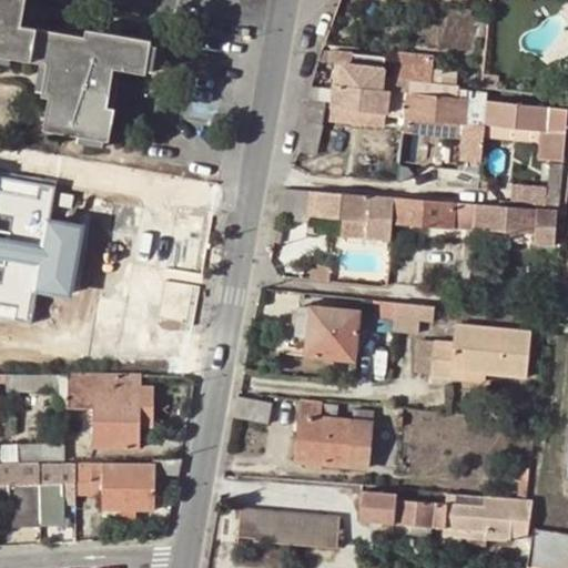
[(0,0),(0,53),(47,63),(41,95),(48,97),(42,128),(108,141),(115,105),(108,104),(113,67),(121,68),(146,71),(152,37),(89,27),(88,32),(26,21),(29,0),(0,0)]
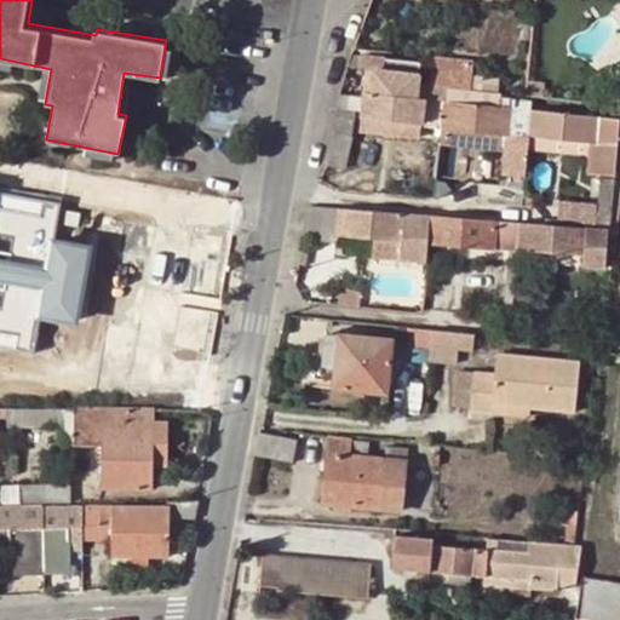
[(366,128),(420,133),(422,121),(442,124),(445,98),(418,96),(423,62),(361,53),(360,65),(374,68),(380,69),(379,92),(371,91),(340,90),(336,109),(340,108),(336,130),(338,131),(328,162),(352,168),(360,136),(359,135),(366,110),(368,110),(366,128)]
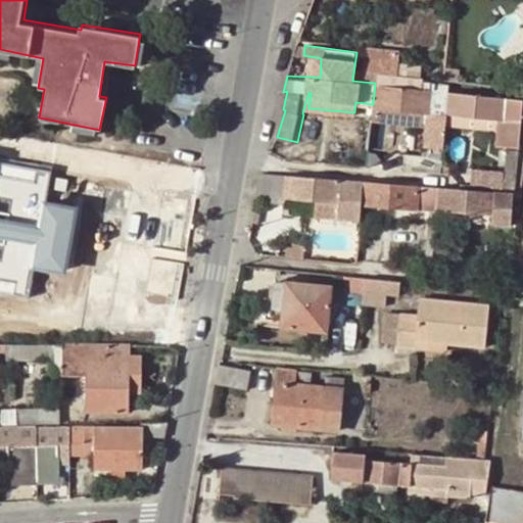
[(365,72),(381,73),(383,55),(368,52),(365,72)]
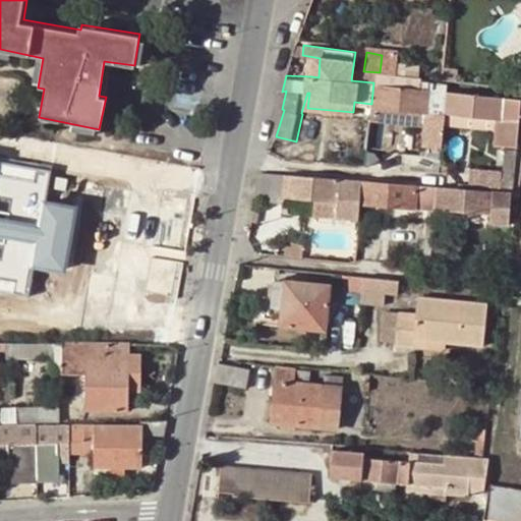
[(320,58),(314,57),(311,76),(319,77),(320,58)]
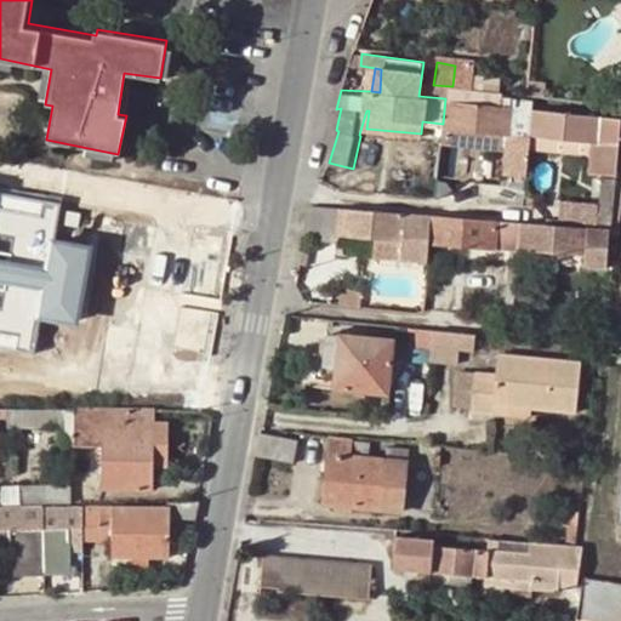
[(132,74),(124,73),(118,114),(126,115),(132,74)]
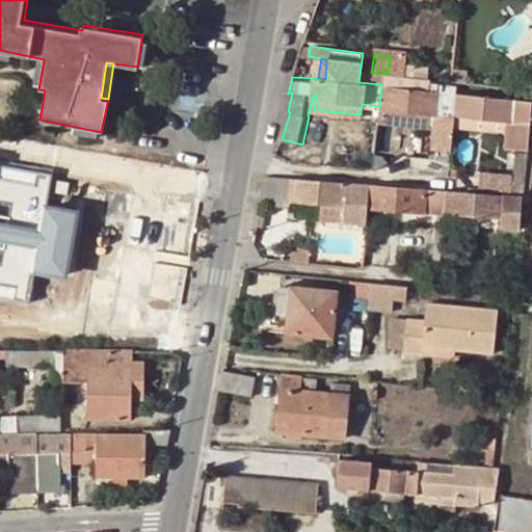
[(531,102),(381,84),(379,106),(434,112),(433,127),(428,158),(448,159),(452,114),(506,121),(530,124),(531,102)]
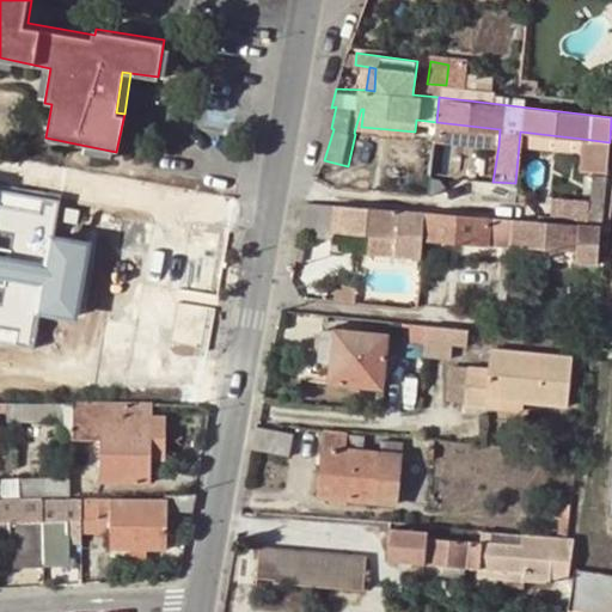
[(500,129),(436,122),(435,139),(499,146),(500,129)]
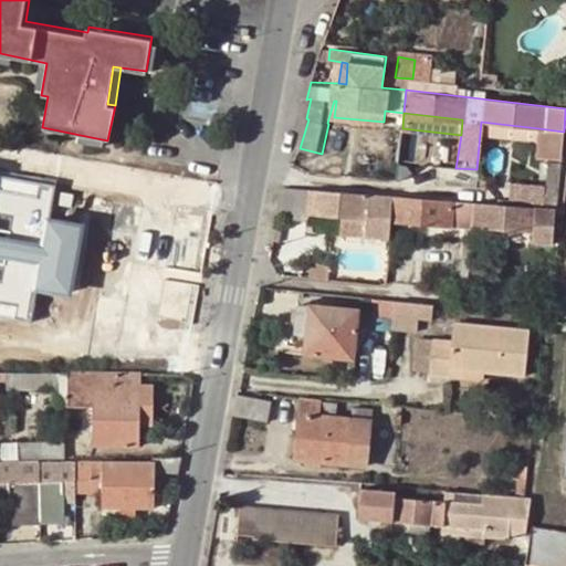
[(564,132),(538,128),(535,156),(547,157),(542,202),(553,202),(564,132)]
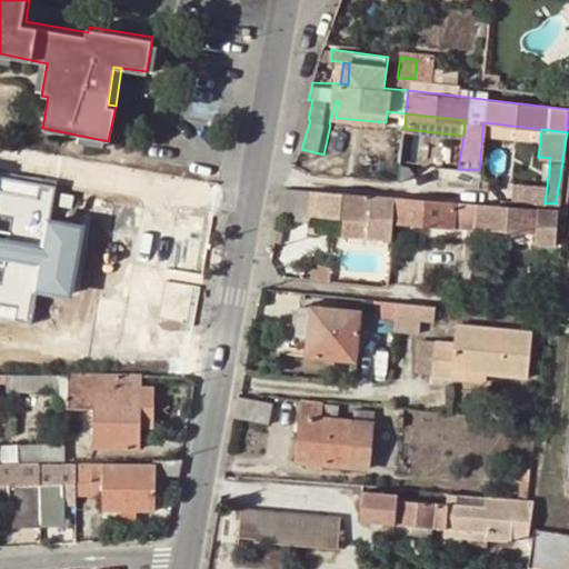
[(478,188),(479,170),(458,169),(441,169),(440,183),(478,188)]
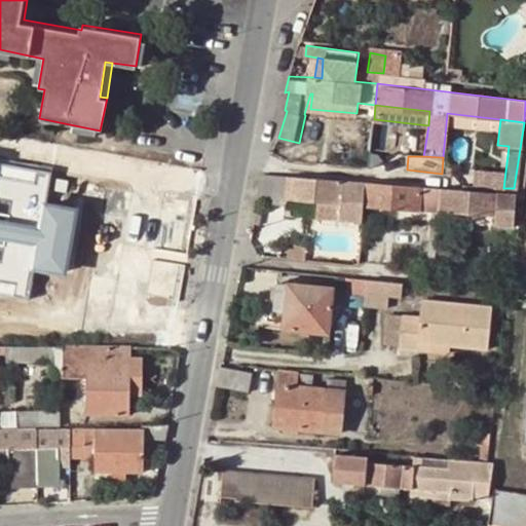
[(51,249),(53,234),(39,232),(49,172),(0,162),(0,290),(28,295),(33,263),(64,267),(67,252),(51,249)]
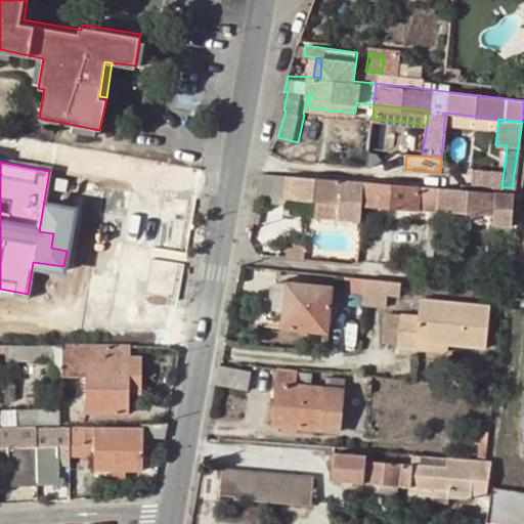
[(263,173),(256,199),(282,200),(284,197),(287,175),(263,173)]
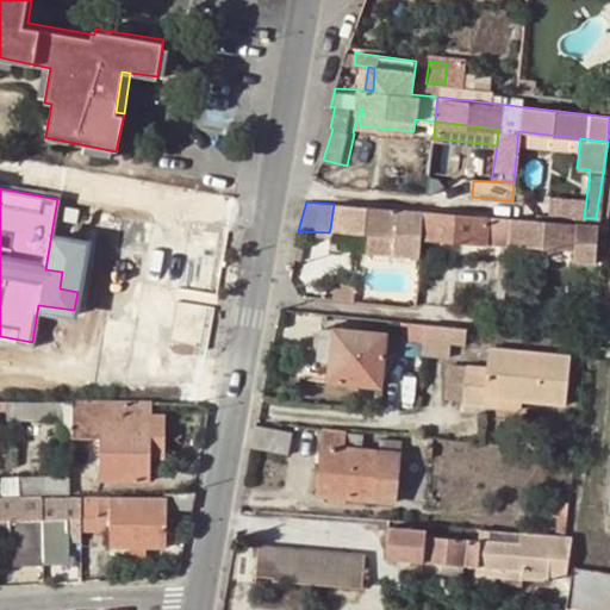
[(423,210),(334,204),(330,229),(335,230),(367,231),(421,235),(423,210)]
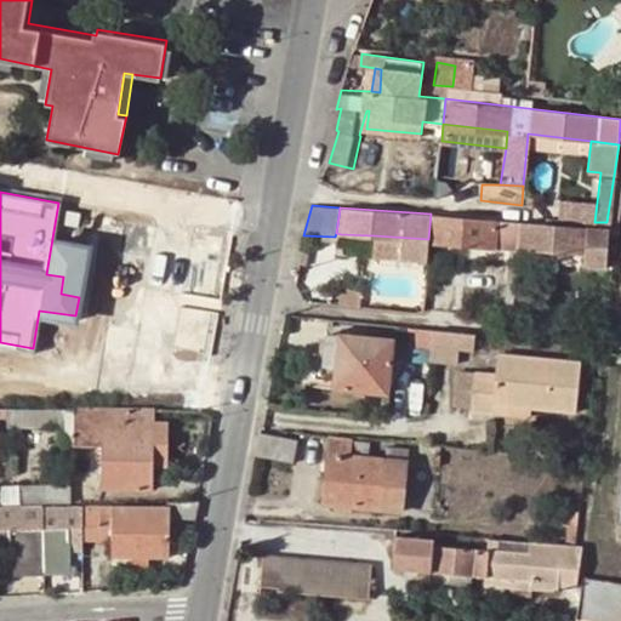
[(522,222),(431,214),(428,239),(514,246),(522,248),(522,222)]
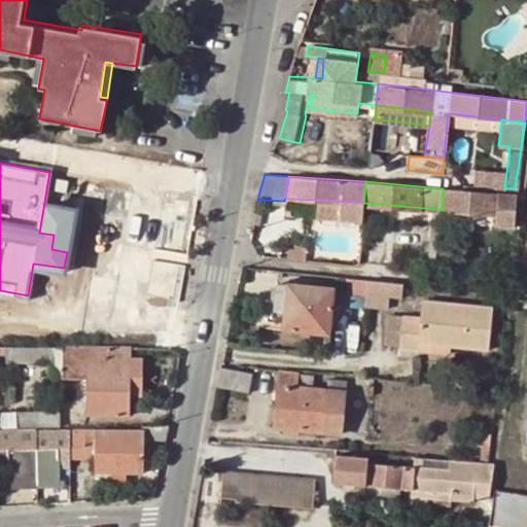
[(443,188),(443,210),(495,214),(514,215),(515,194),(443,188)]
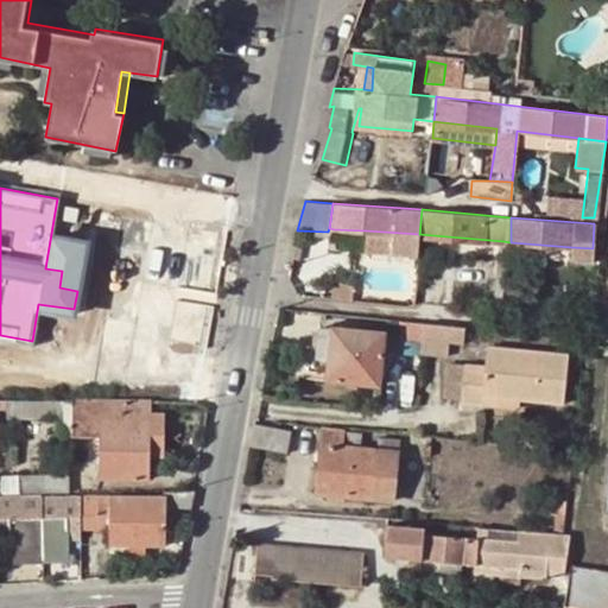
[(419,234),(366,230),(363,251),(417,255),(419,234)]
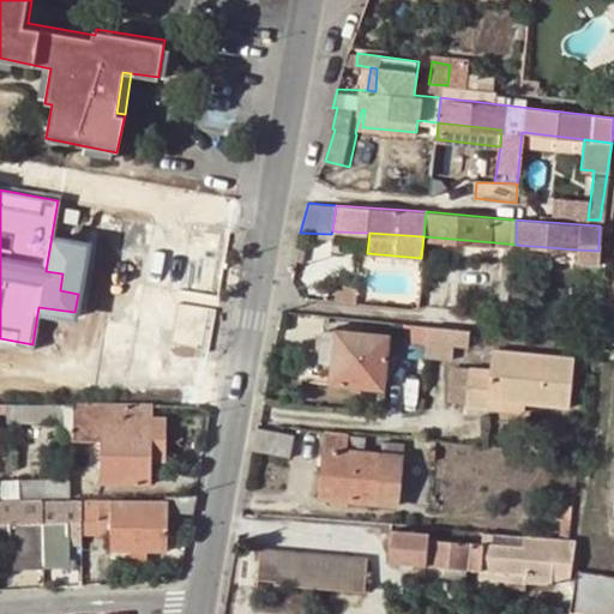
[(503,304),(510,305),(516,245),(509,244),(503,304)]
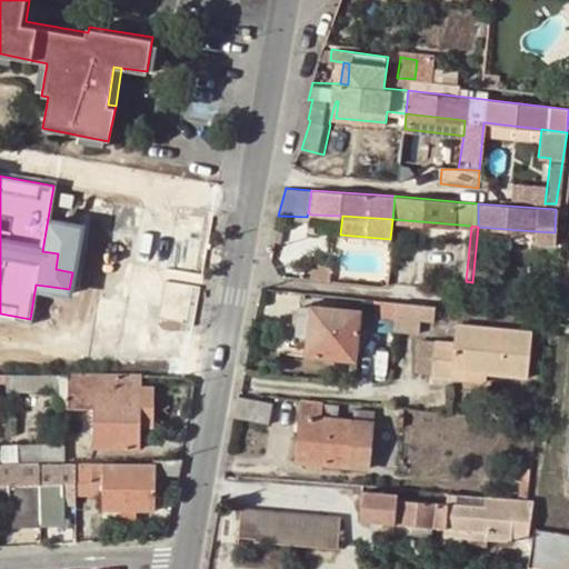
[(553,243),(555,232),(535,231),(533,242),(553,243)]
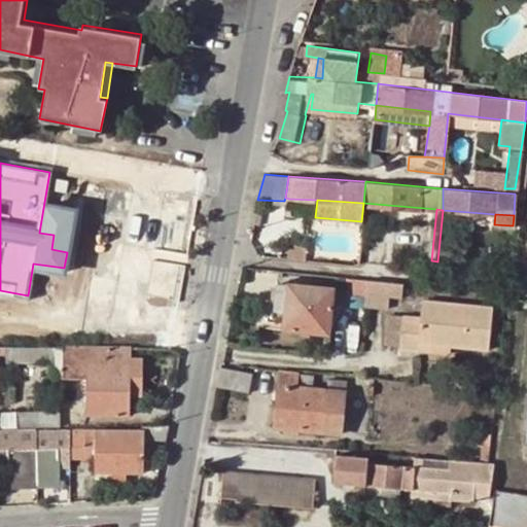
[(69,238),(54,235),(51,249),(67,252),(69,238)]
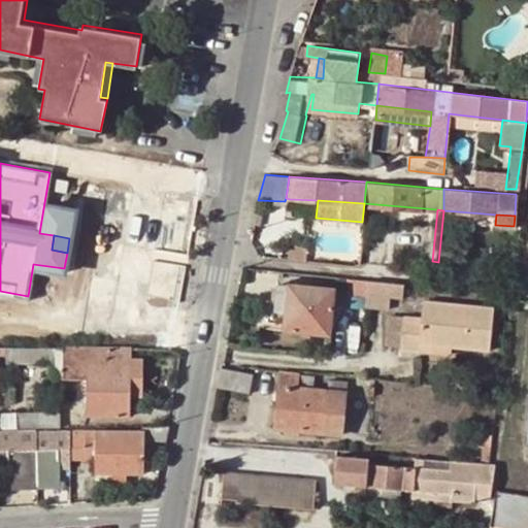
[(297,244),(295,260),(305,261),(307,245),(297,244)]
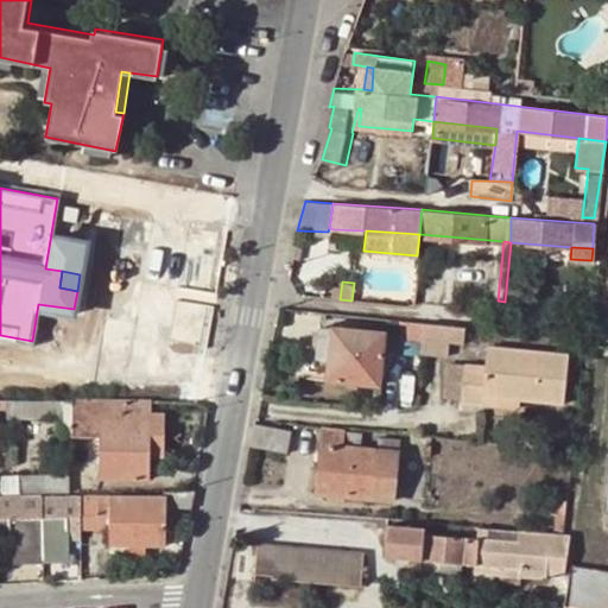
[(431,322),(400,318),(398,336),(429,340),(431,322)]
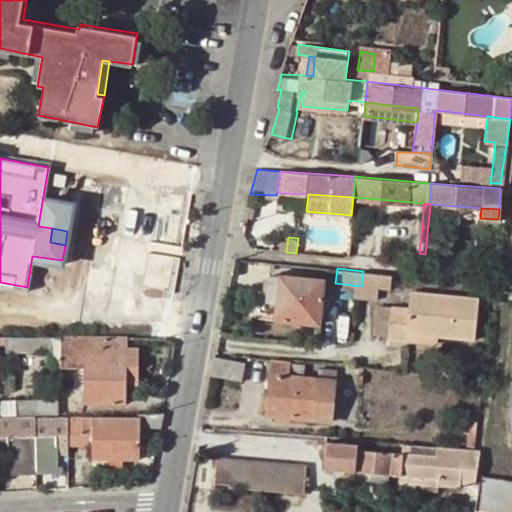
[(363,271),(361,286),(378,287),(380,273),(363,271)]
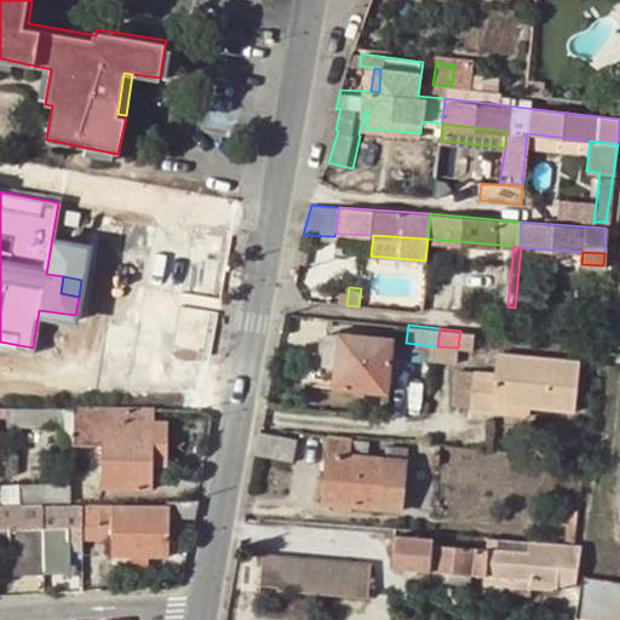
[(388,392),(391,338),(326,332),(322,365),(326,365),(334,366),(332,386),(388,392)]
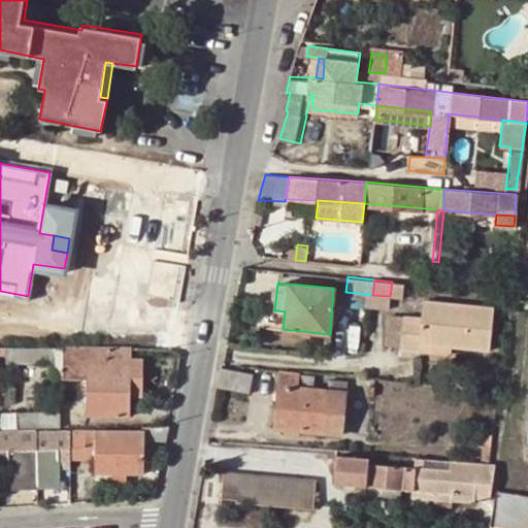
[(406,315),(405,315),(403,347),(402,351),(422,353),(422,344),(455,349),(492,352),(497,306),(427,299),(425,316),(406,315)]
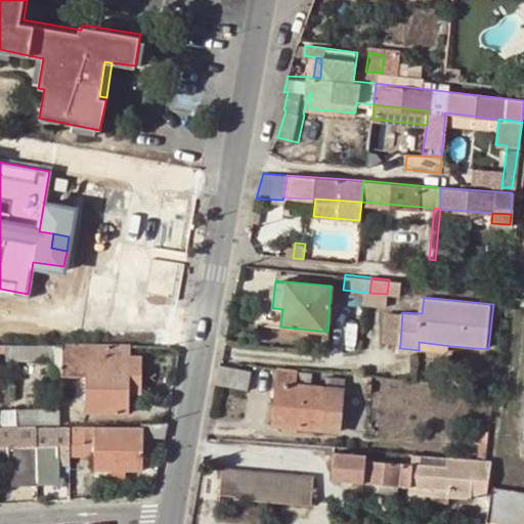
[(282,309),(275,309),(274,320),(262,318),(261,324),(280,326),(282,309)]
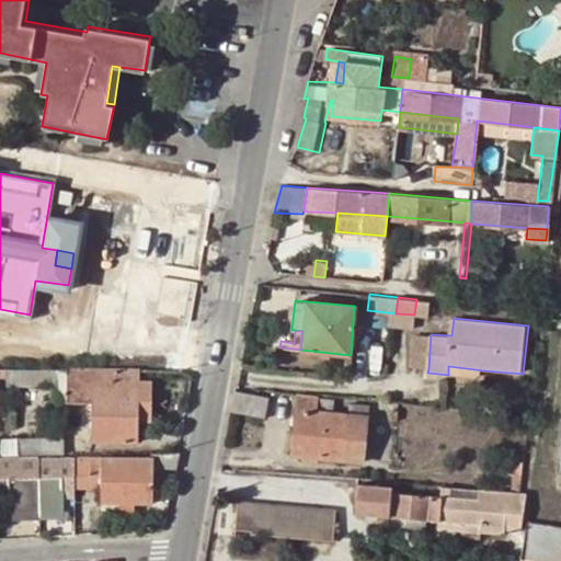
[(416,333),(412,367),(428,368),(431,334),(416,333)]
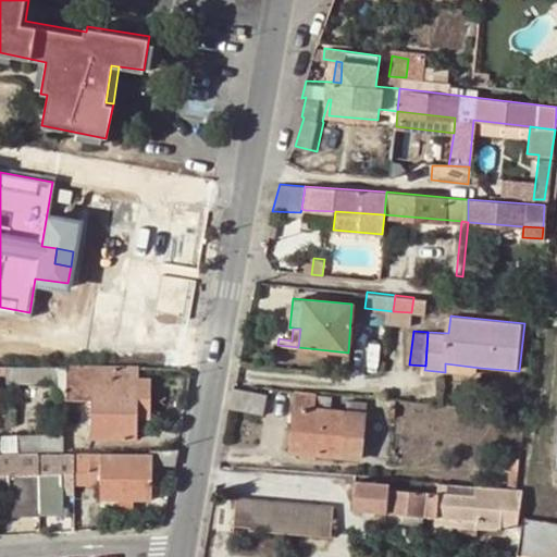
[(2,363),(0,362),(0,375),(60,379),(67,378),(66,366),(10,363),(9,372),(1,372),(2,363)]
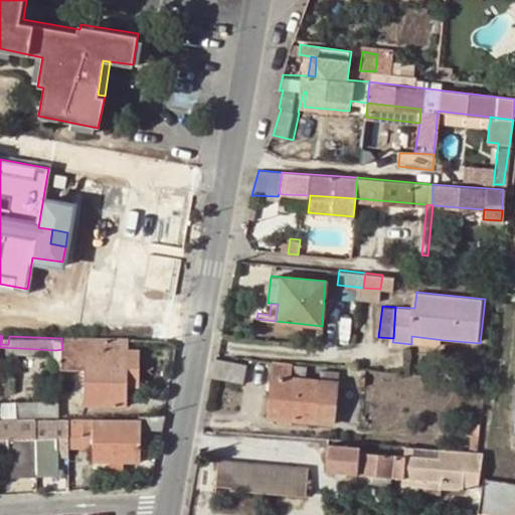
[(411,336),(411,344),(444,347),(444,340),(411,336)]
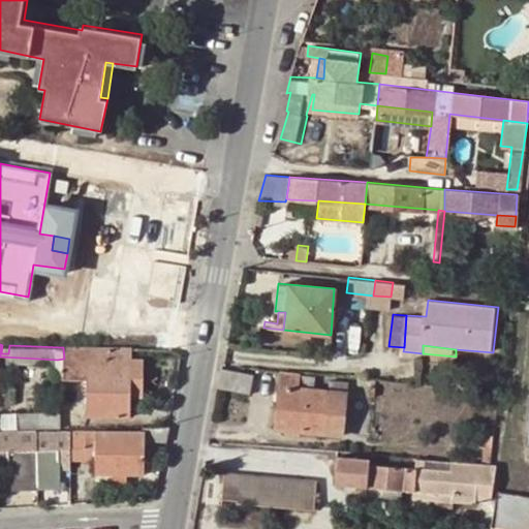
[(130,347),(63,347),(64,359),(57,360),(57,377),(86,379),(86,414),(129,415),(129,395),(141,395),(142,359),(130,358),(130,347)]
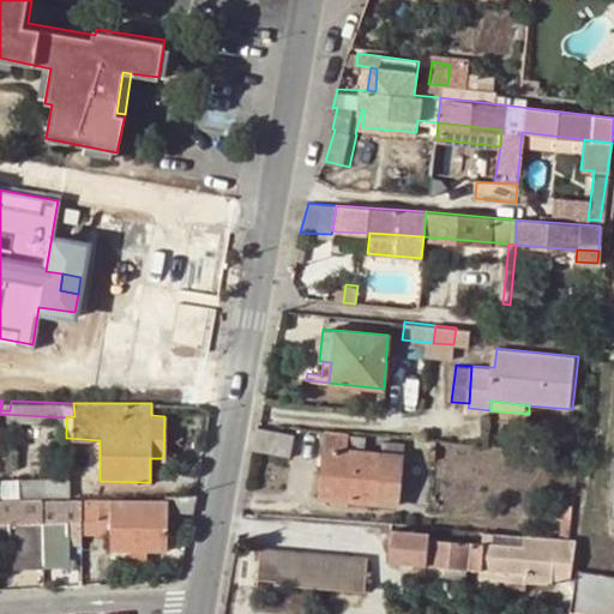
[(293,432),(256,429),(254,451),(290,455),(293,432)]
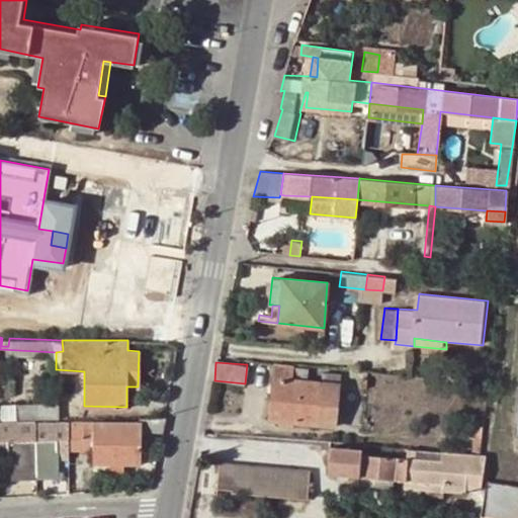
[(272,365),(271,379),(307,382),(307,368),(272,365)]
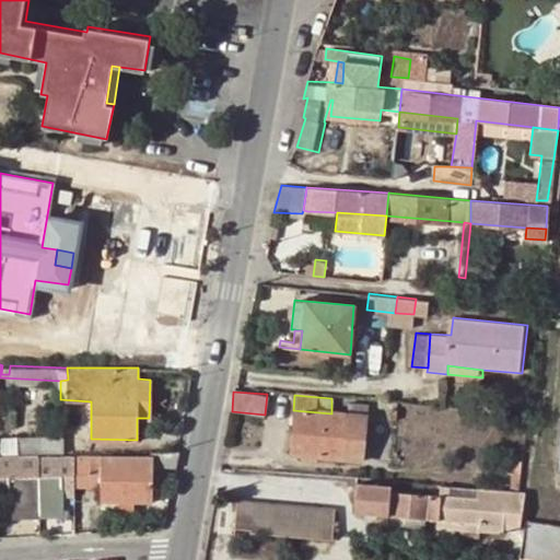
[(331,413),(293,410),(289,453),(302,455),(302,457),(317,458),(318,456),(362,461),(366,417),(331,413)]
